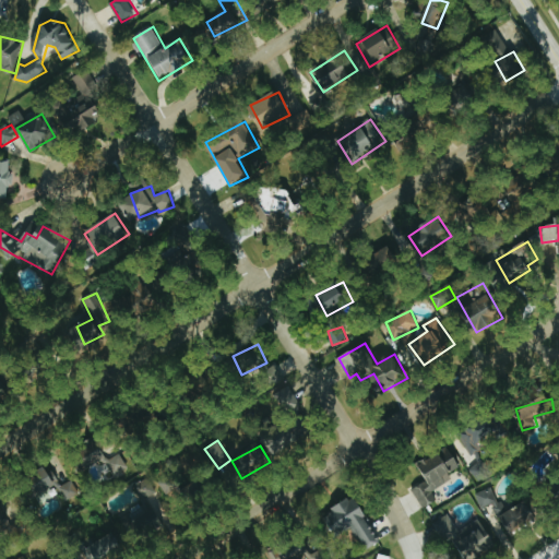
[(413,489),(424,509),(437,501),(432,491),(453,480),(450,474),(462,467),(451,448),(418,465),(427,482),(413,489)]
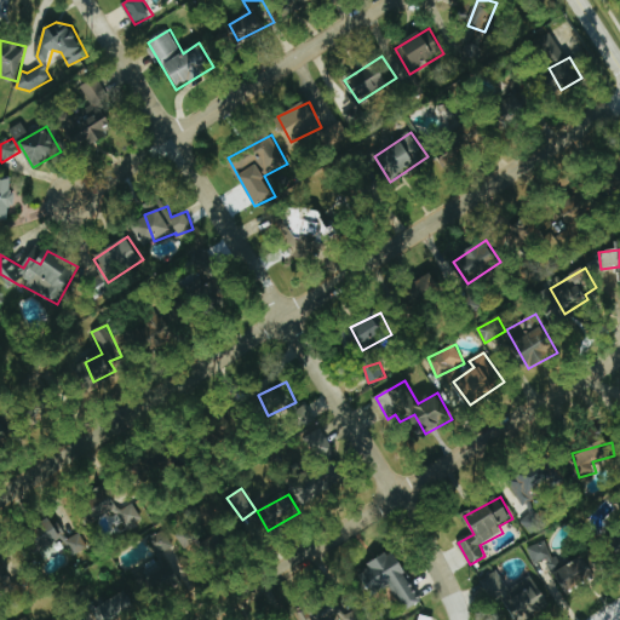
[(128,529),(143,521),(133,503),(118,511),(128,529)]
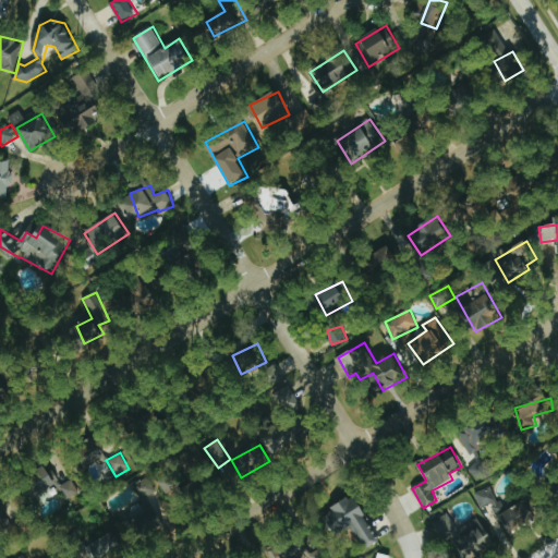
[(470,470),(478,480),(492,470),(476,452),(474,455),(480,461),(470,470)]
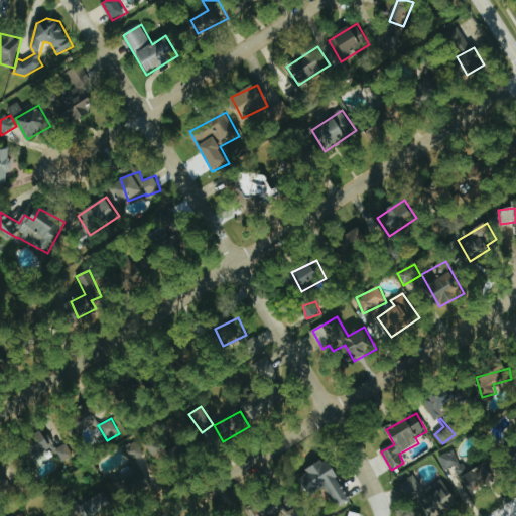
[(53,446),(43,431),(32,438),(42,454),(53,446)]
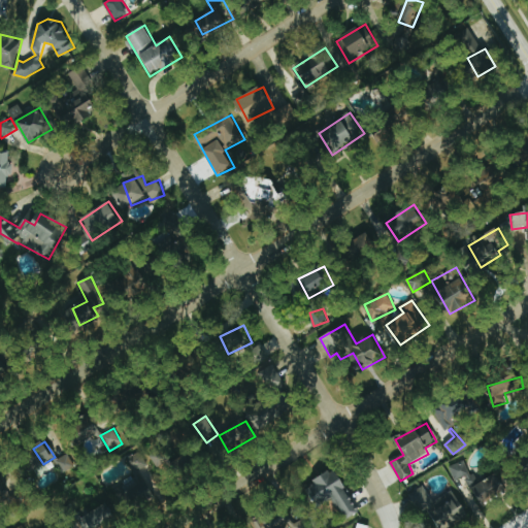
[(157,467),(172,456),(165,446),(150,456),(157,467)]
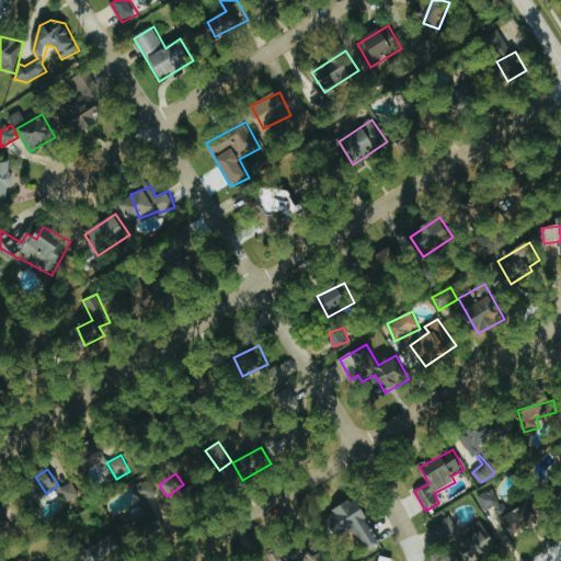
[(80,496),(73,482),(59,489),(66,503),(80,496)]
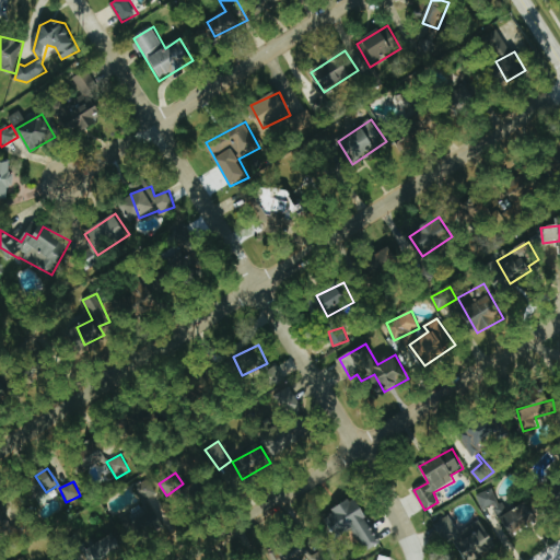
[(478,494),(482,510),(494,506),(498,516),(505,513),(496,488),(478,494)]
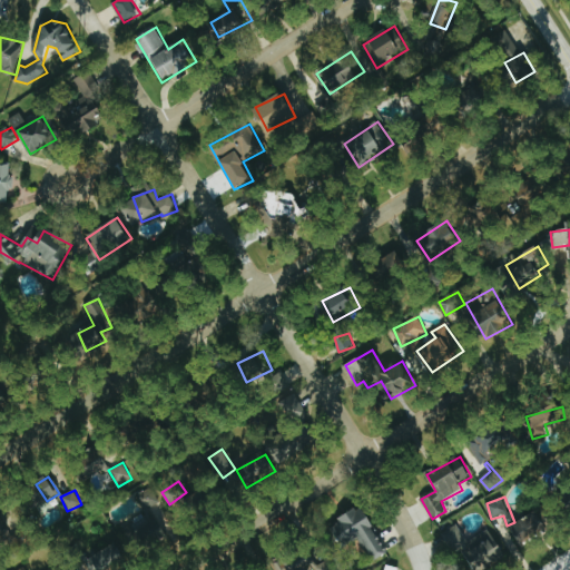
[(510,523),(519,543),(558,527),(550,507),(510,523)]
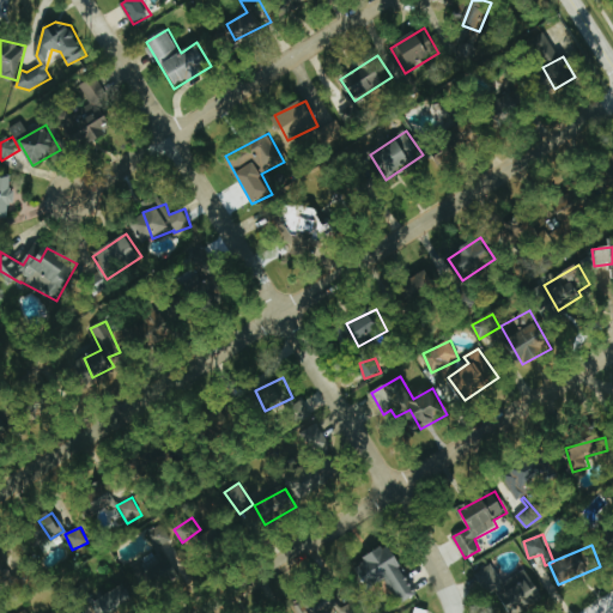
[(416,596),(394,546),(357,562),(368,587),(389,577),(401,602),(416,596)]
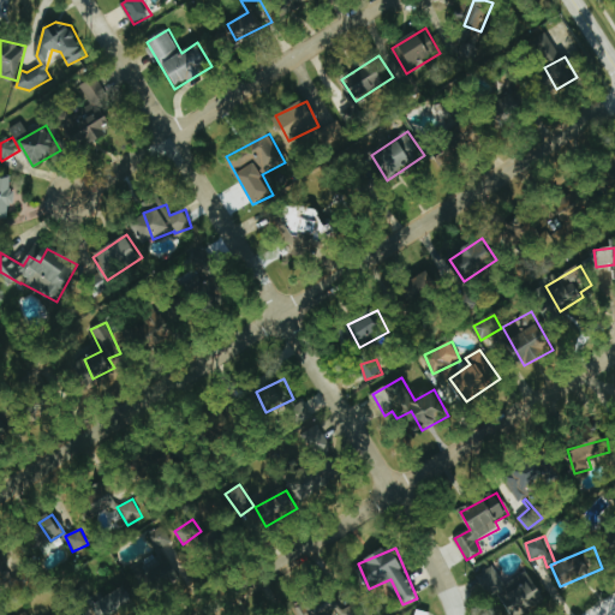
[(518,614),(545,602),(531,572),(505,585),(496,567),(477,575),(489,601),(501,595),(511,614),(518,614)]
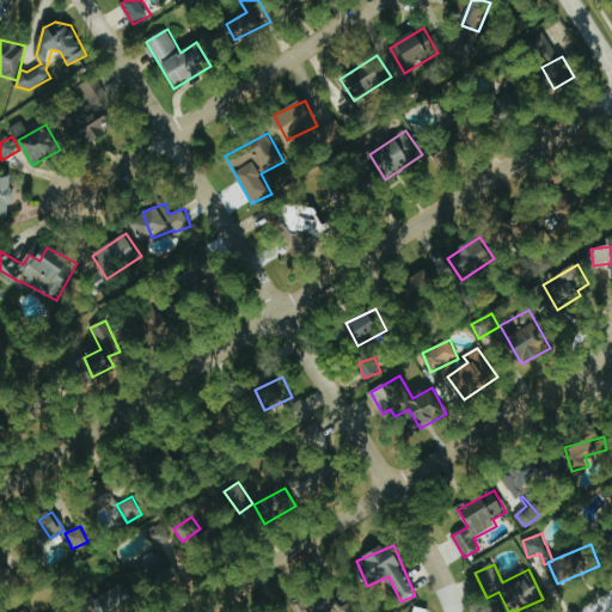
[(95,611),(102,611),(104,611),(114,611),(135,600),(126,582),(90,603),(95,611)]
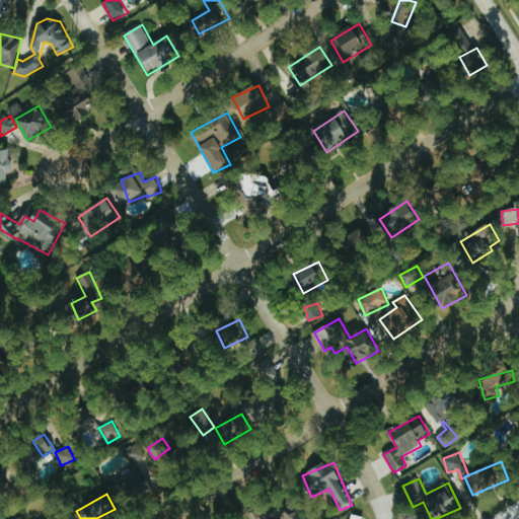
[(287,518),(308,518),(301,507),(286,516),(287,518)]
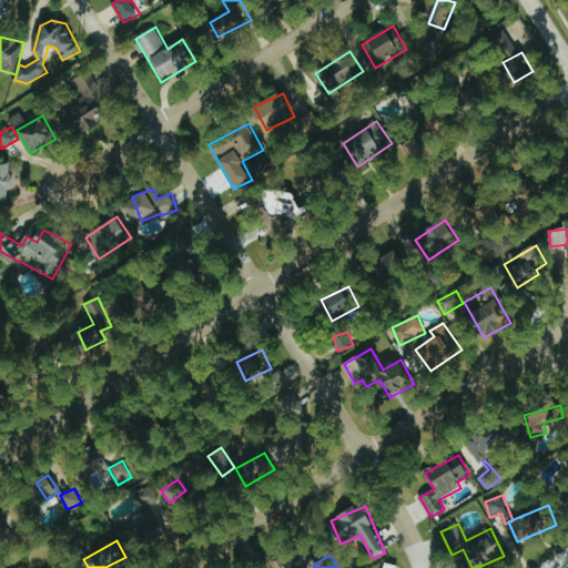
[(292,567),(287,556),(273,561),(275,567),(292,567)]
